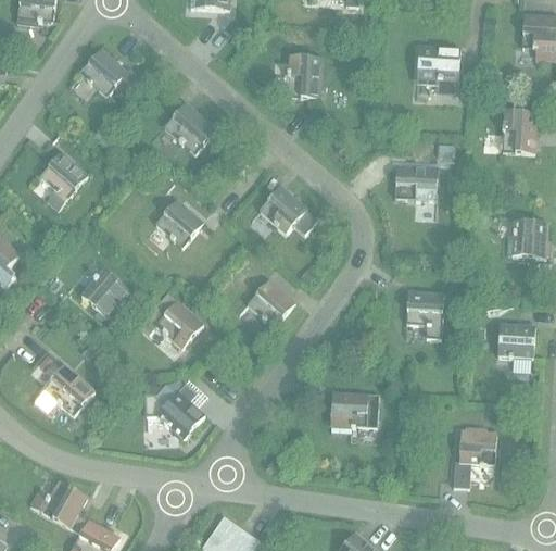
[(52,22),(54,0),(20,0),(17,17),(16,23),(37,26),(38,21),(41,21),(42,20),(52,22)]
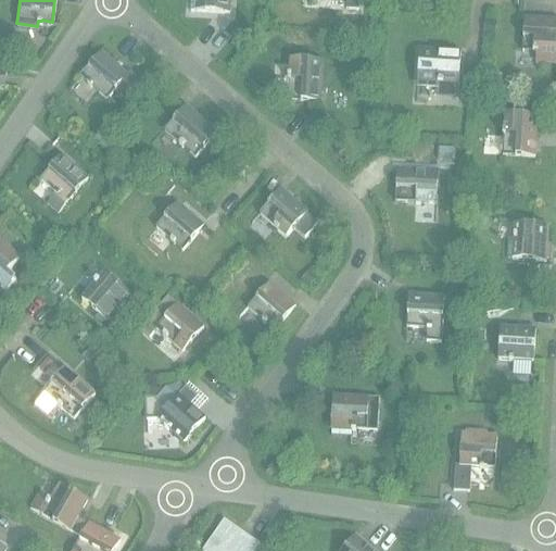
[(229,9),(229,0),(190,0),(190,7),(196,7),(229,9)]
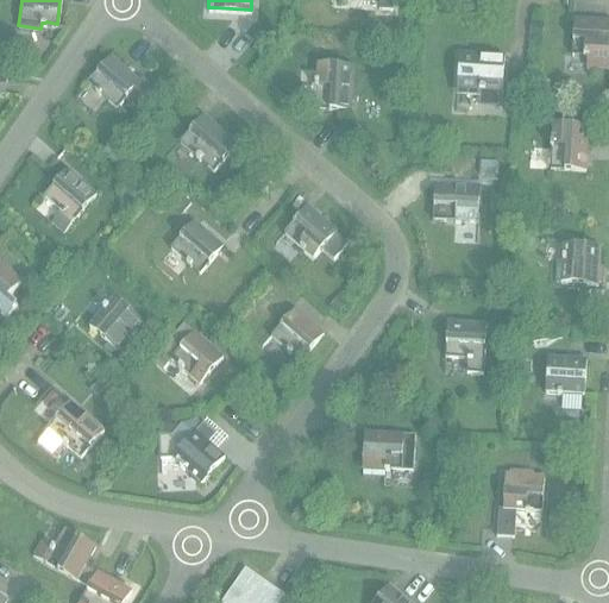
[(572,51),(583,51),(583,54),(586,54),(586,64),(608,66),(608,17),(573,16),(572,51)]
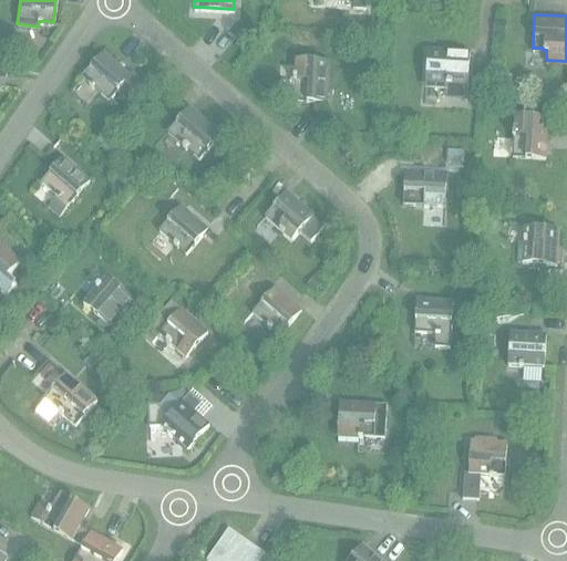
[(466,95),(468,49),(428,45),(425,79),(446,80),(445,93),(466,95)]
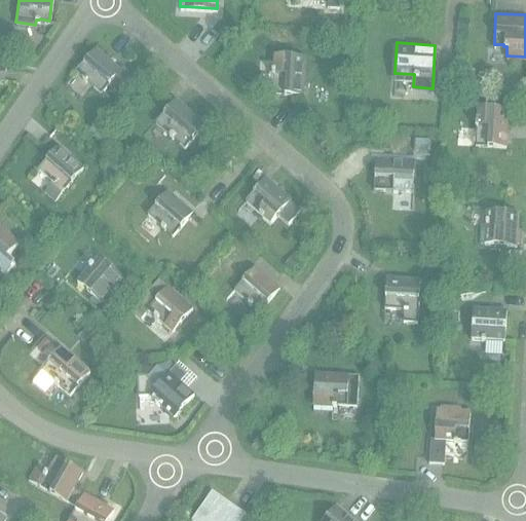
[(75,69),(101,90),(109,81),(119,90),(134,73),(123,64),(120,67),(96,45),(75,69)]
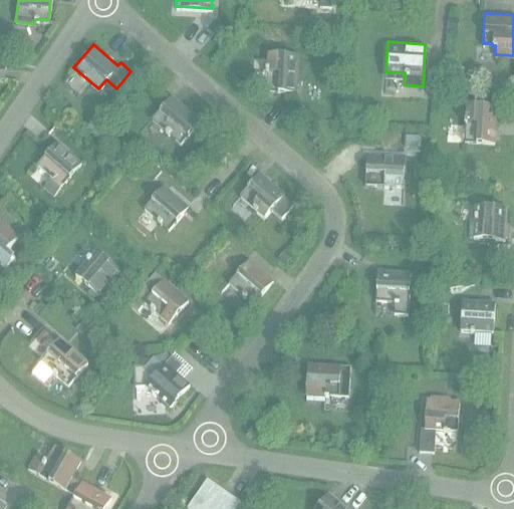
[(296,90),(298,52),(268,50),(266,89),(296,90)]
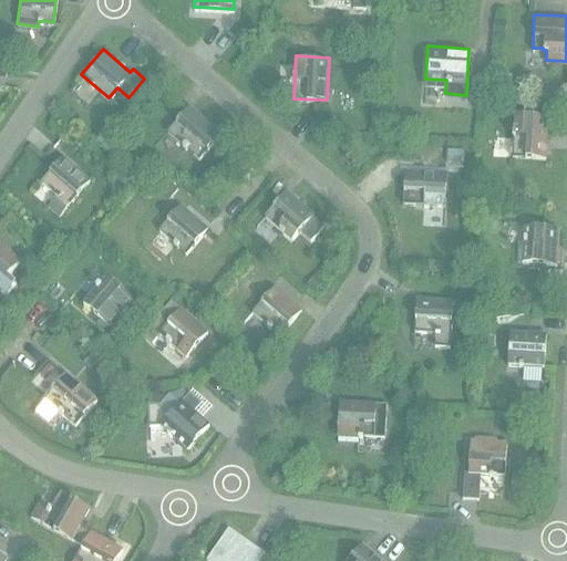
[(199,156),(220,132),(189,104),(167,128),(199,156)]
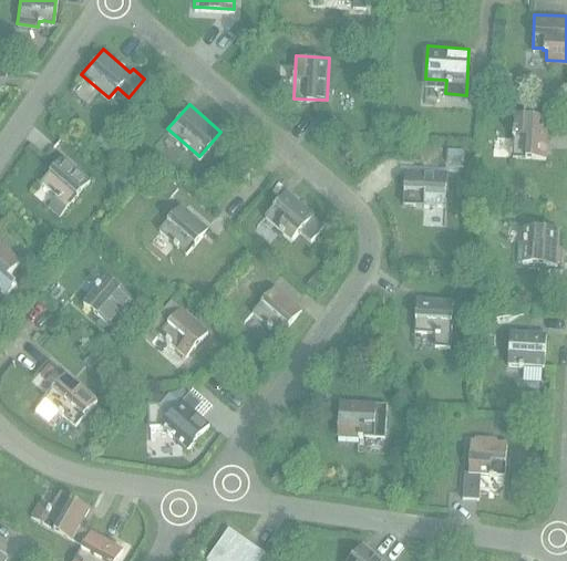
[(545,156),(547,114),(514,112),(512,154),(545,156)]
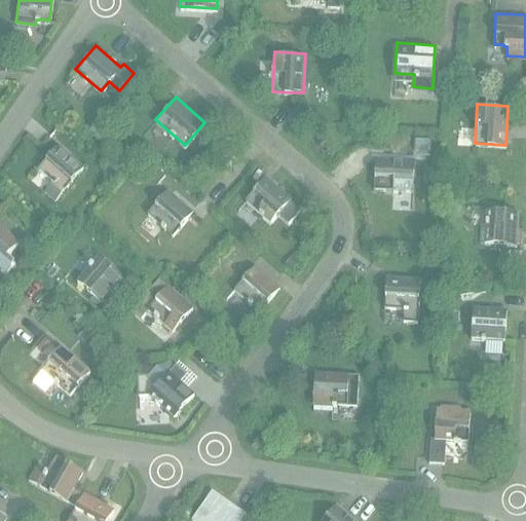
[(54,197),(83,165),(58,143),(38,166),(52,179),(44,188),(54,197)]
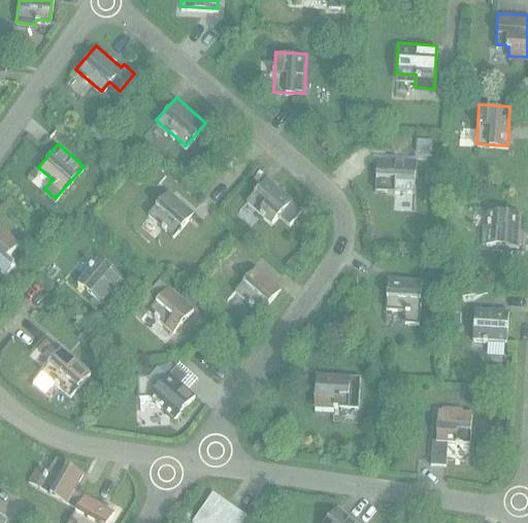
[(415,190),(416,159),(376,157),(375,188),(415,190)]
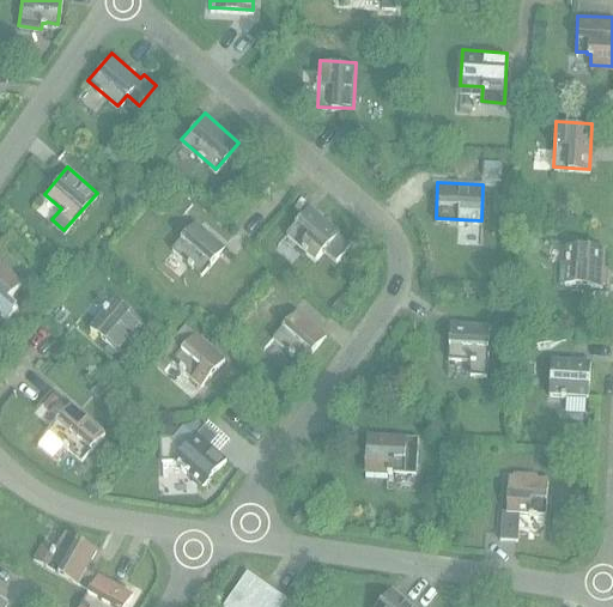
[(315,258),(339,230),(309,204),(285,231),(315,258)]
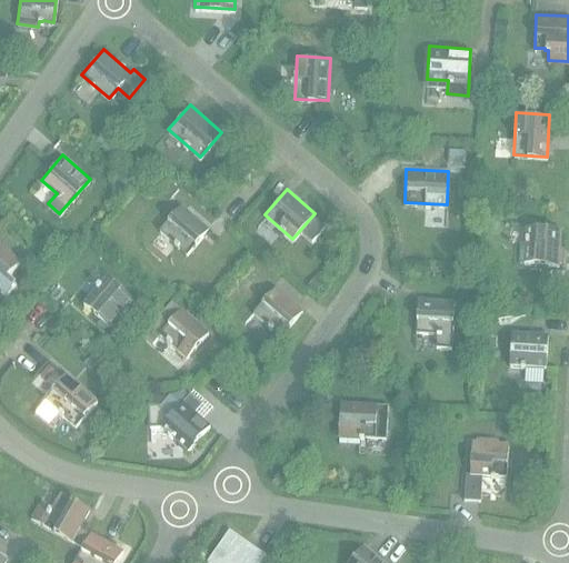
[(187,252),(208,227),(181,203),(159,228),(187,252)]
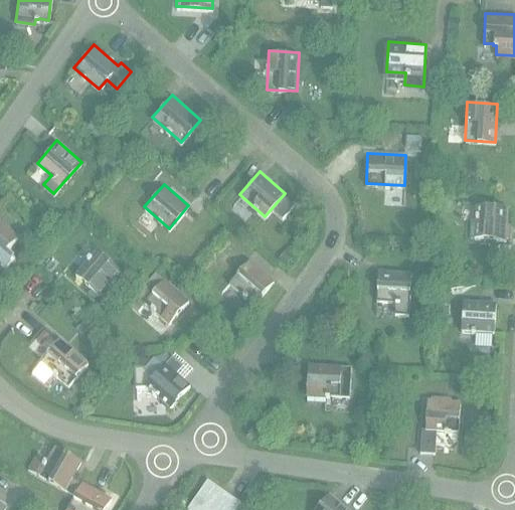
[(505,238),(507,205),(477,203),(477,213),(476,213),(475,217),(471,216),(470,235),(474,236),(505,238)]
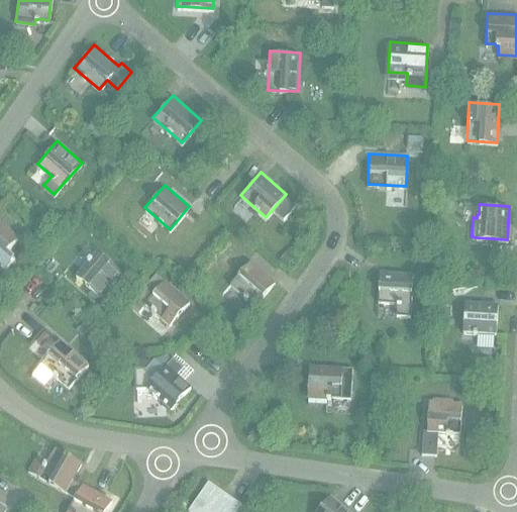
[(0,259),(6,265),(14,256),(6,249),(18,235),(0,219),(0,259)]
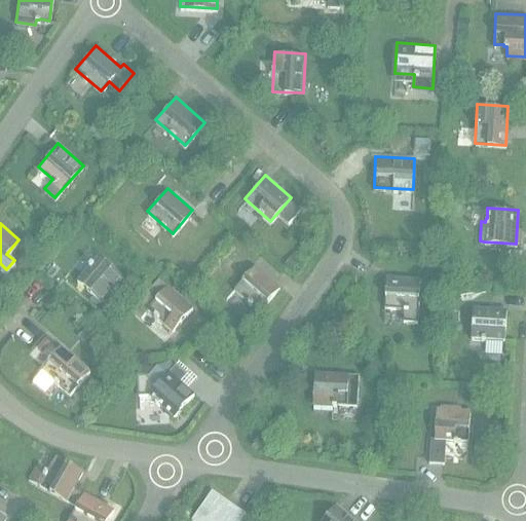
[(101,299),(122,273),(99,254),(77,280),(101,299)]
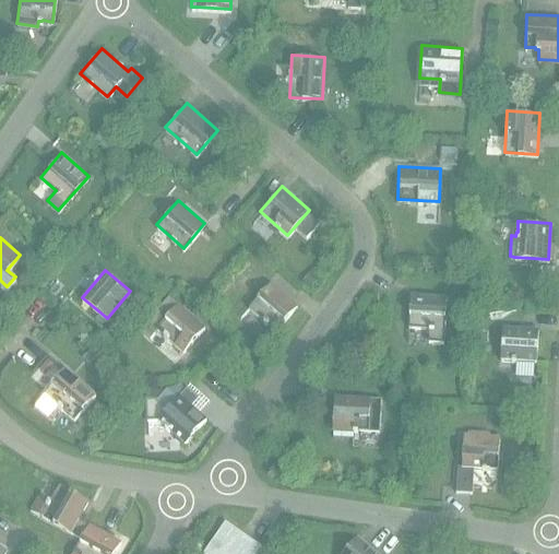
[(275,329),(297,304),(270,281),(249,305),(275,329)]
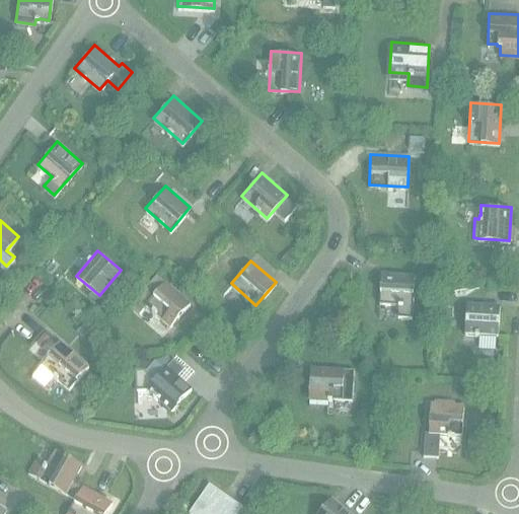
[(412,315),(414,273),(381,271),(379,301),(398,302),(397,314),(412,315)]
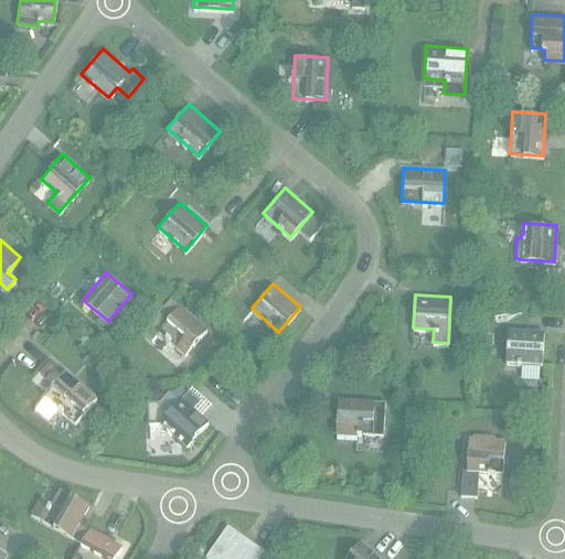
[(206,328),(170,296),(141,329),(151,339),(159,330),(185,353),(206,328)]
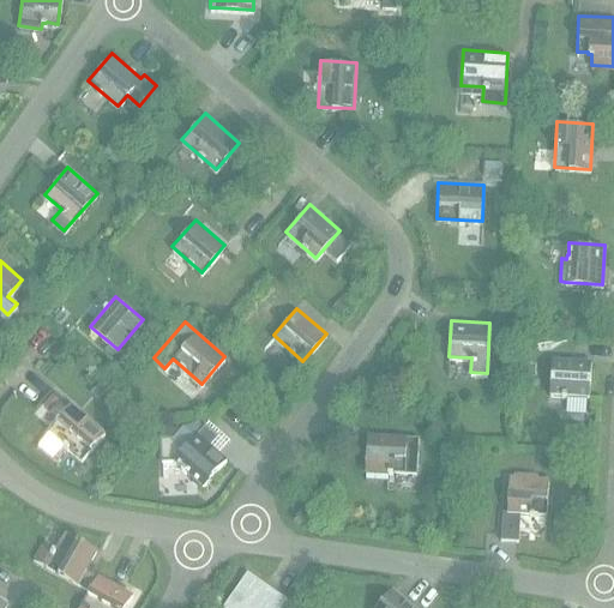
[(589,395),(591,359),(552,356),(549,392),(589,395)]
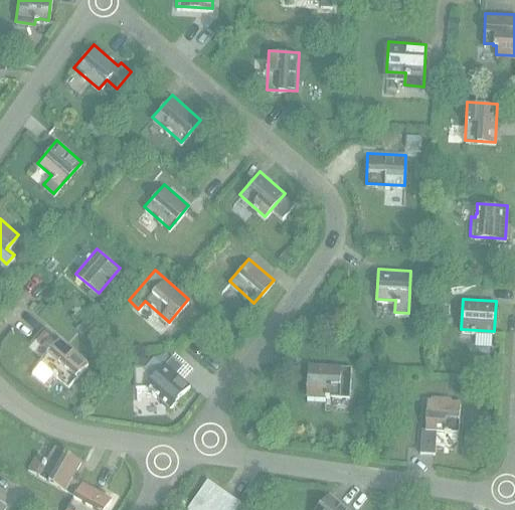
[(67,384),(88,361),(59,336),(39,359),(67,384)]
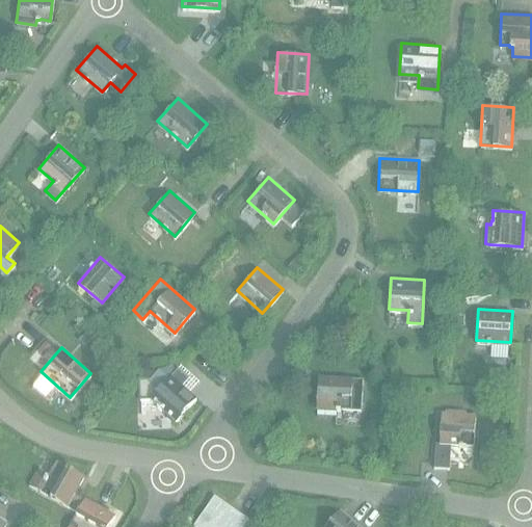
[(170,373),(168,375),(158,367),(150,376),(138,377),(139,398),(150,397),(157,403),(157,404),(160,407),(161,406),(176,420),(196,396),(170,373)]
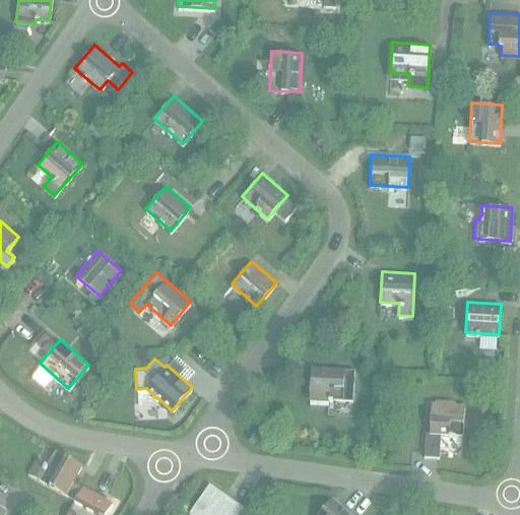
[(311,366),(310,397),(310,402),(328,403),(329,398),(332,398),(332,397),(342,398),(352,398),(354,368),(344,368),(311,366)]
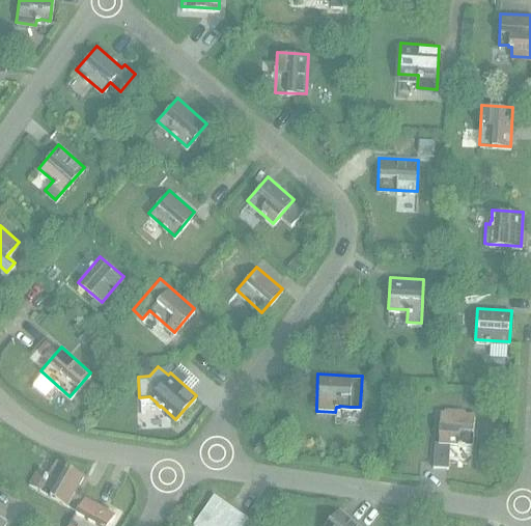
[(472,443),(474,412),(441,410),(439,440),(434,440),(432,465),(448,466),(450,442),(472,443)]
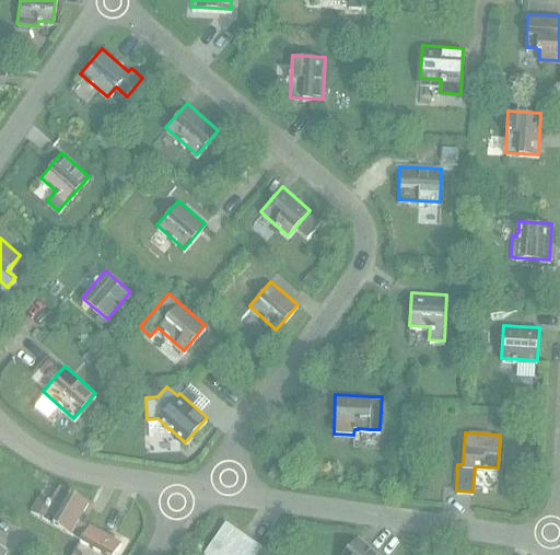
[(76,534),(83,521),(83,520),(78,517),(88,499),(59,483),(49,500),(38,494),(30,508),(76,534)]
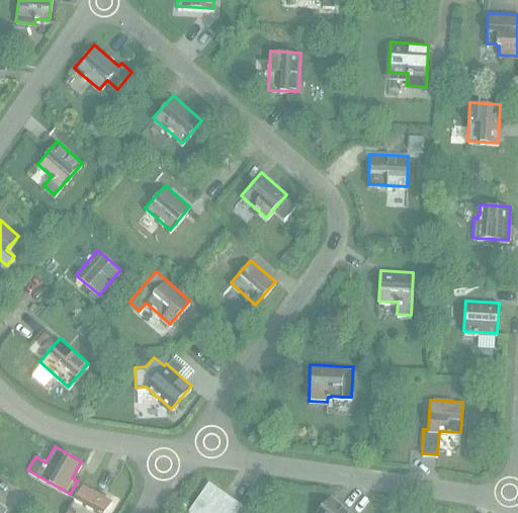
[(208,480),(206,482),(188,509),(194,512),(234,512),(242,503),(208,480)]
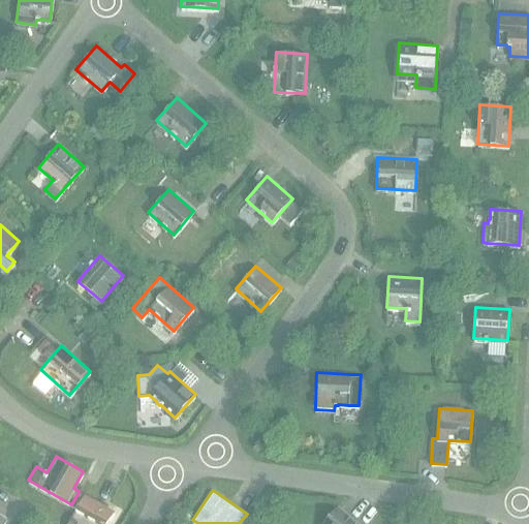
[(79,492),(71,504),(76,506),(67,523),(105,523),(114,511),(79,491),(79,492)]
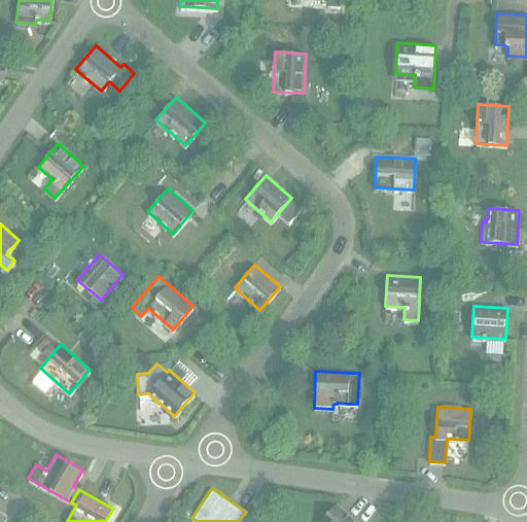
[(356,521),(337,505),(321,521),(356,521)]
